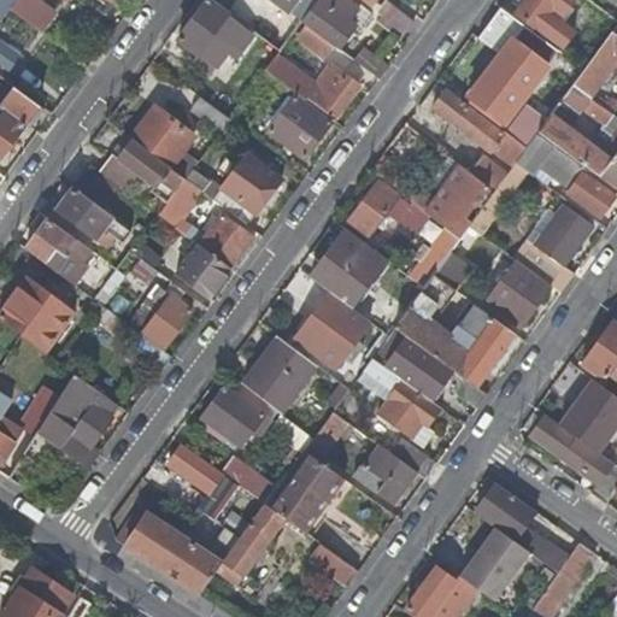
[(0,0),(0,22),(11,9),(16,0),(0,0)]
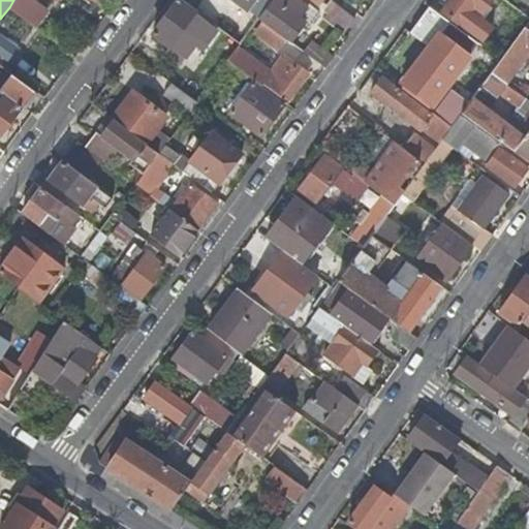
[(48,10),(33,0),(13,0),(9,7),(35,27),(48,10)]
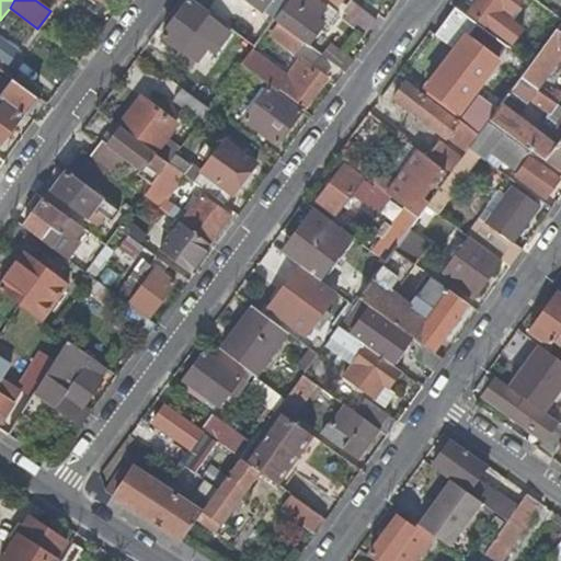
[(196,60),(224,22),(209,11),(207,13),(189,0),(187,0),(162,35),(196,60)]
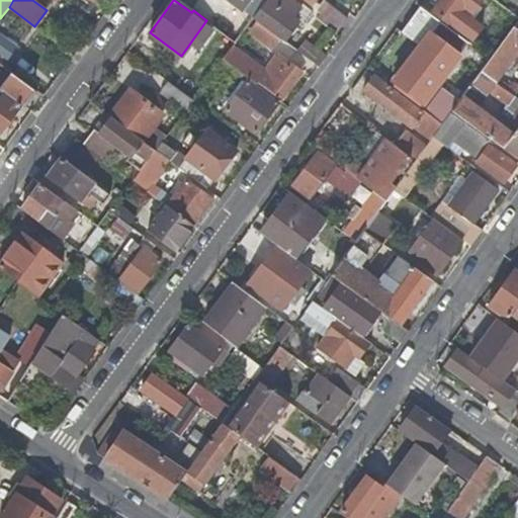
[(230,0),(243,9),(249,0),(230,0)]
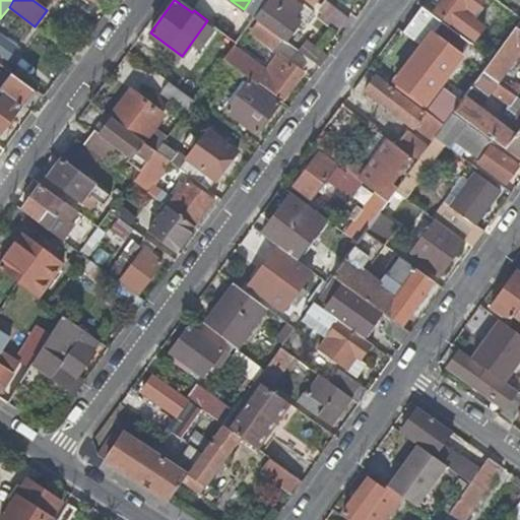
[(290,0),(283,11),(268,0),(255,17),(259,20),(282,38),(285,41),(299,23),(304,26),(315,11),(305,4),(304,6),(295,0),(290,0)]
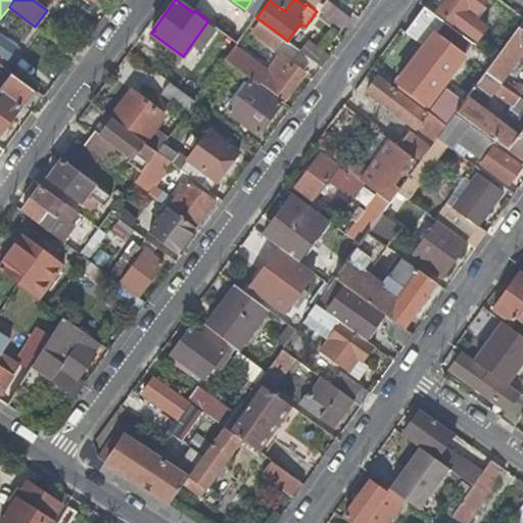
[(308,0),(325,12),(321,18),(340,33),(351,18),(327,0),(325,0),(323,4),(318,0),(308,0)]
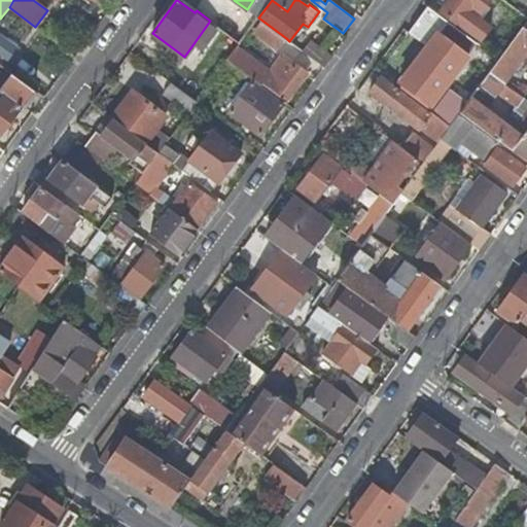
[(487,4),(489,0),(450,0),(442,11),(480,39),(490,25),(482,19),(491,7),(487,4)]
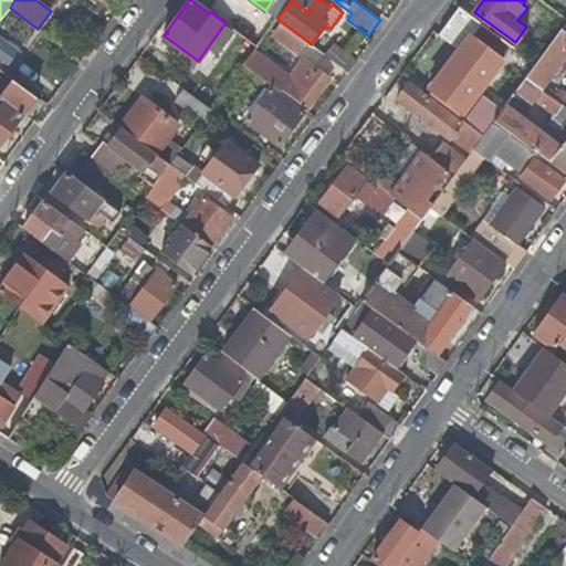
[(485,80),(511,45),(459,8),(439,33),(461,50),(428,94),(463,121),(483,135),(493,122),(511,98),(485,80)]
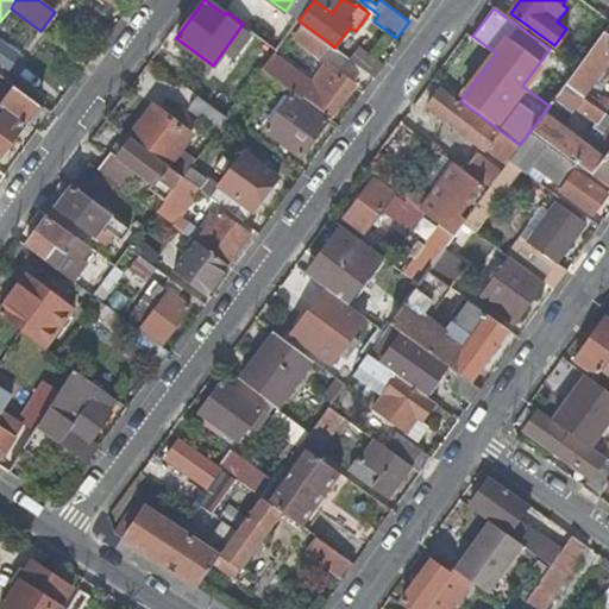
[(320,58),(331,44),(303,24),(294,38),(320,58)]
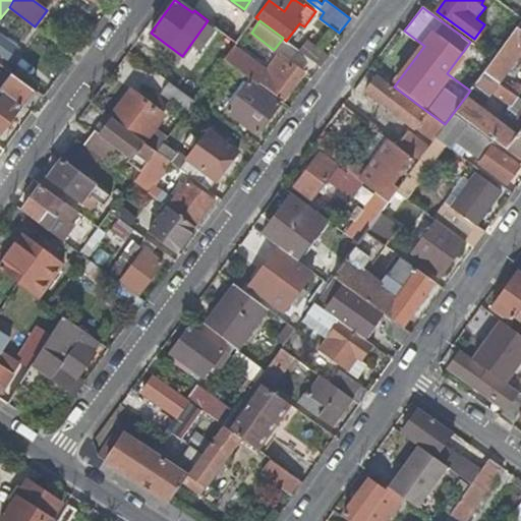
[(520,55),(520,56),(520,30),(517,26),(494,59),(484,71),(500,82),(520,55)]
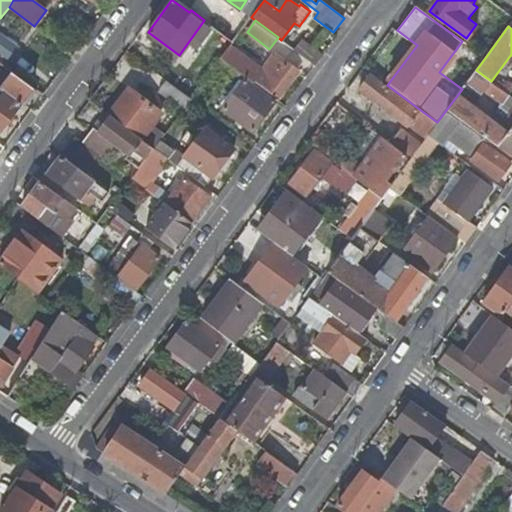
[(301,39),(294,50),(315,65),(323,55),(301,39)]
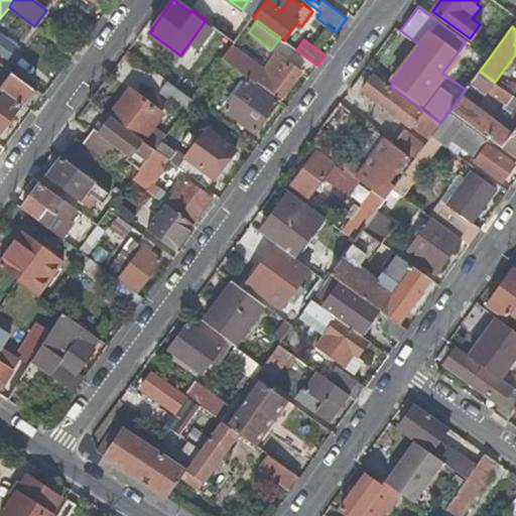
[(265,70),(233,45),(223,58),(256,83),(258,80),(281,98),(300,72),(277,53),(265,70)]
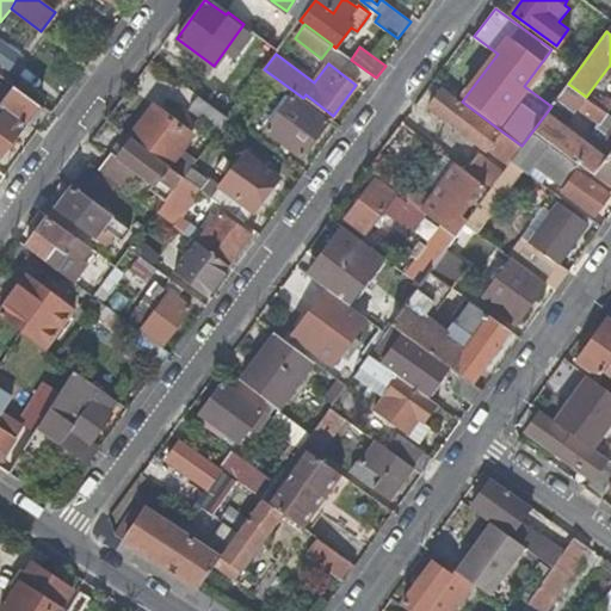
[(600,122),(608,112),(586,97),(568,84),(551,106),(532,131),(571,159),(610,187),(610,148),(604,158),(561,125),(569,113),(562,109),(569,99),(600,122)]
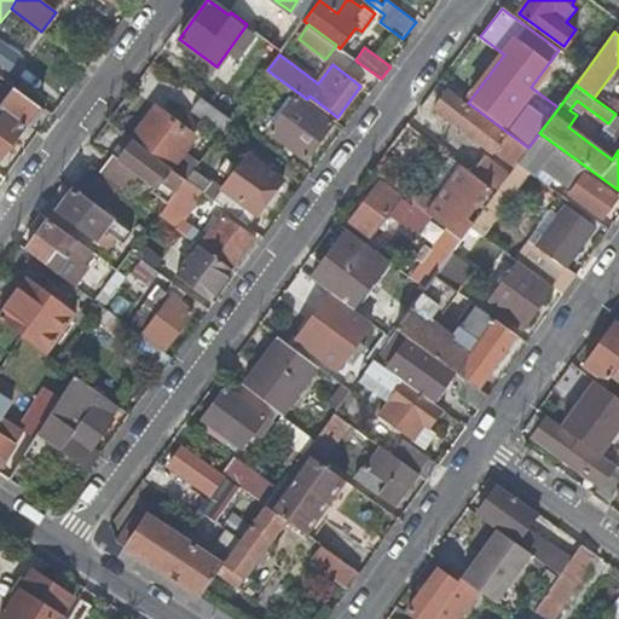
[(0,119),(7,110),(27,125),(41,106),(17,88),(0,110),(0,119)]
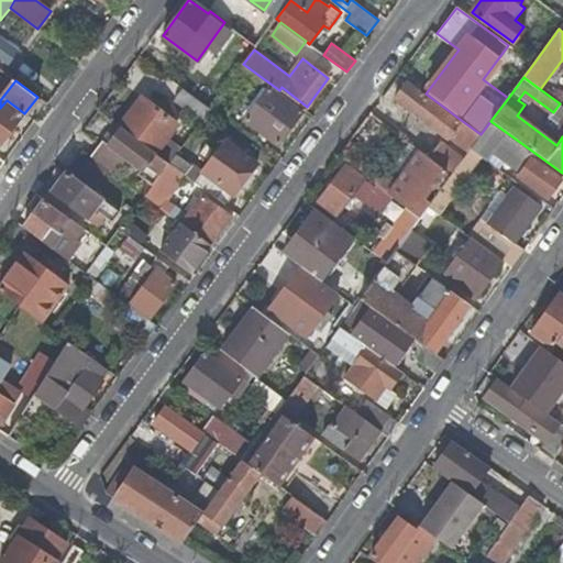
[(449,136),(468,151),(471,148),(472,146),(481,134),(461,120),(460,122),(408,84),(395,101),(446,140),(449,136)]
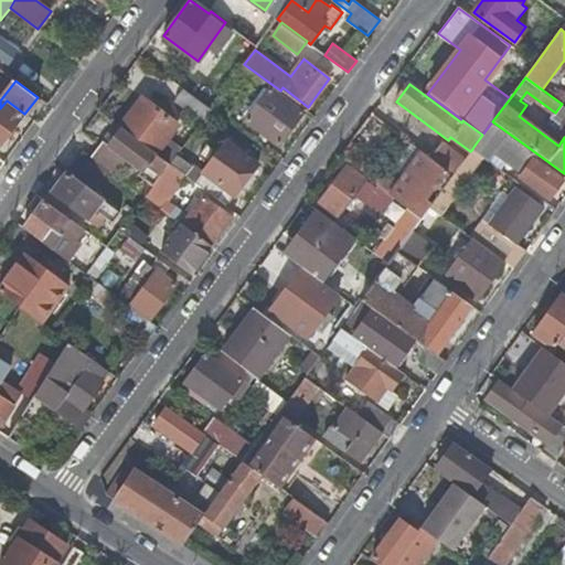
[(203,120),(212,108),(183,87),(174,99),(203,120)]
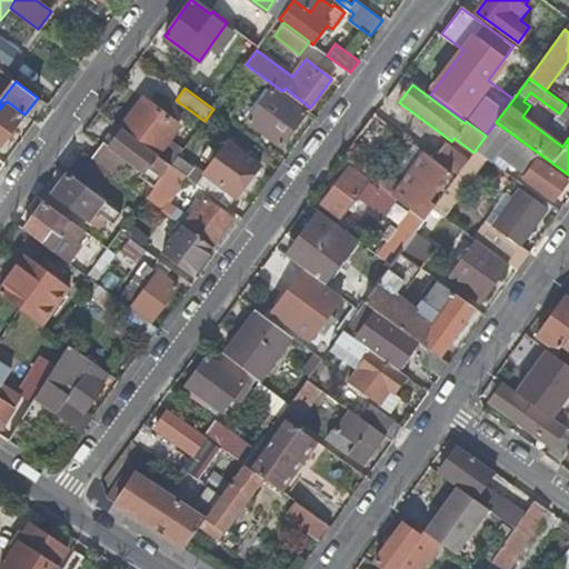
[(307,113),(277,90),(252,123),(282,147),(307,113)]
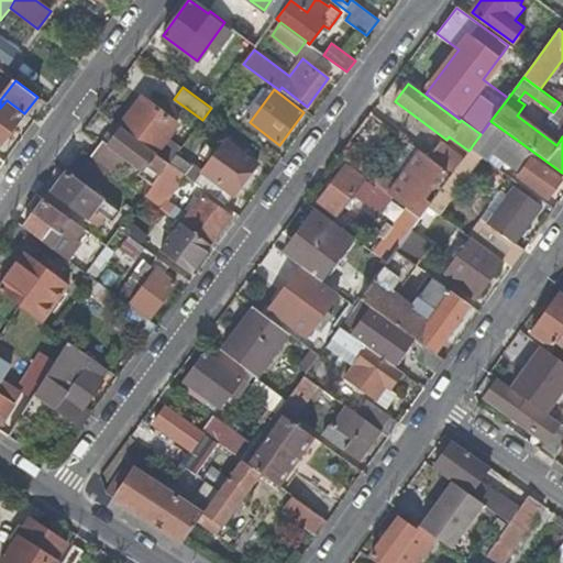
[(37,97),(24,113),(29,117),(41,100),(37,97)]
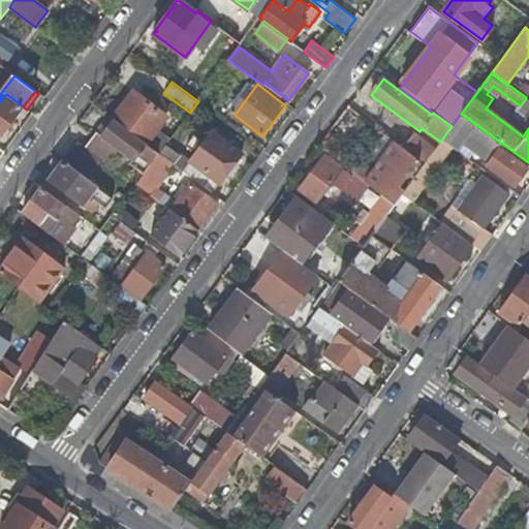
[(134,91),(113,119),(146,144),(167,116),(134,91)]
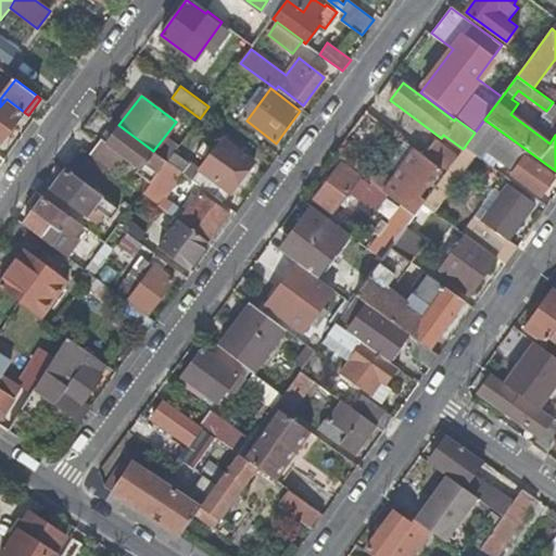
[(7,99),(0,106),(0,144),(24,112),(7,99)]
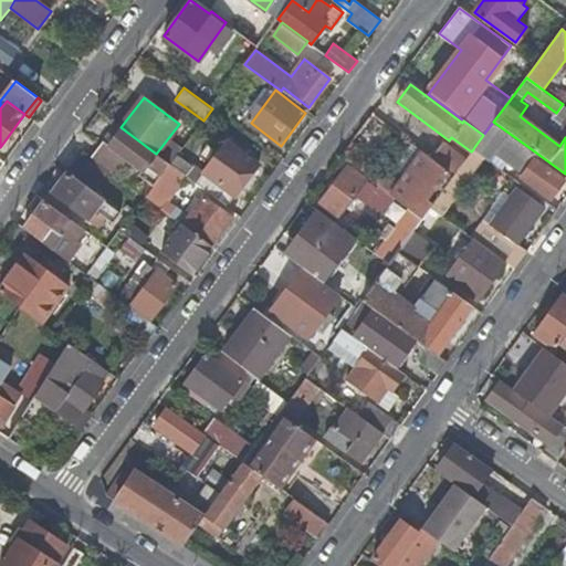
[(565,106),(563,104),(556,113),(549,123),(565,135),(565,106)]
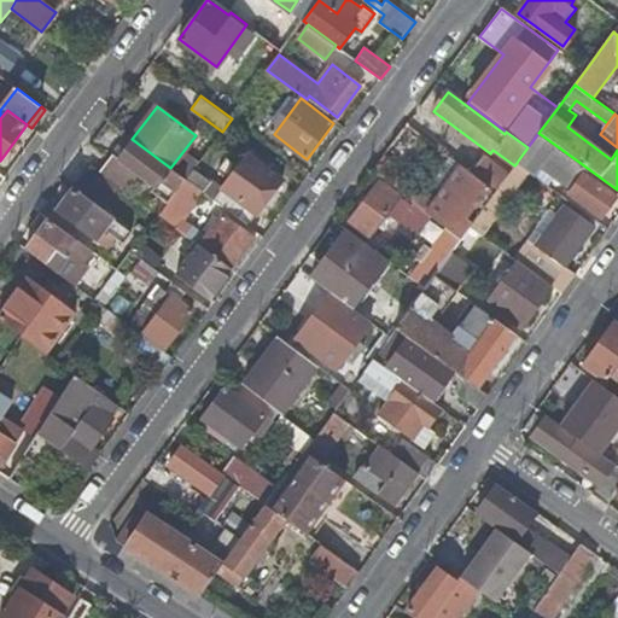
[(616,197),(589,178),(583,174),(581,176),(571,169),(576,162),(577,161),(538,133),(528,147),(518,161),(517,163),(529,172),(532,174),(538,164),(572,188),(569,193),(601,216),(616,197)]
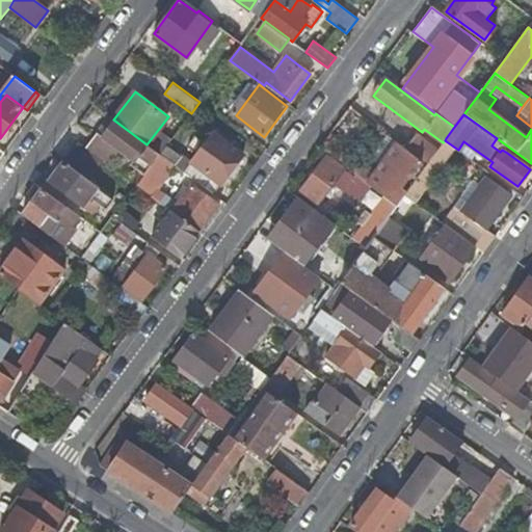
[(109,116),(94,138),(115,155),(120,150),(134,161),(147,144),(113,120),(109,116)]
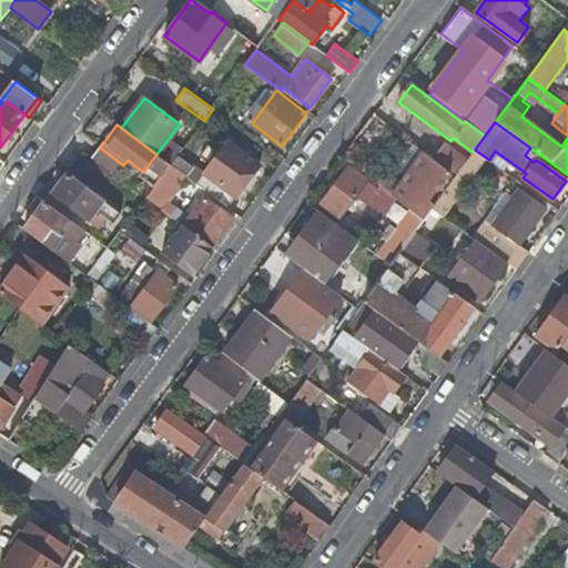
[(212,163),(196,183),(229,208),(260,165),(227,142),(219,153),(209,145),(201,155),(212,163)]
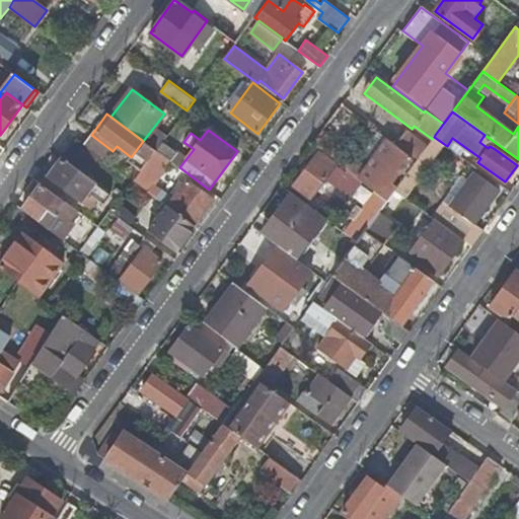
[(388,140),(359,179),(376,193),(387,201),(394,190),(413,165),(416,160),(427,146),(406,131),(395,146),(388,140)]
